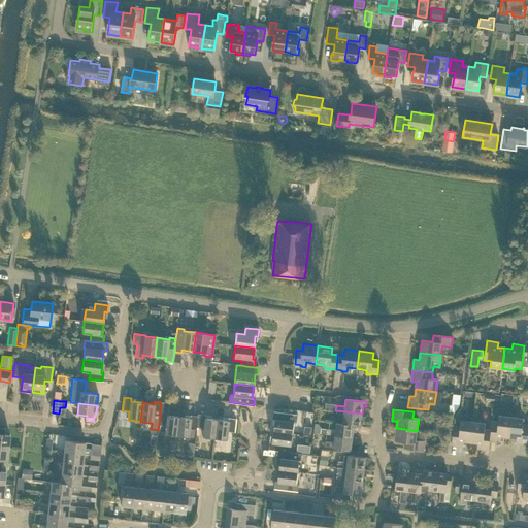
[(160,416),(159,425),(165,426),(164,434),(176,435),(178,417),(167,416),(167,413),(160,411),(160,416)]
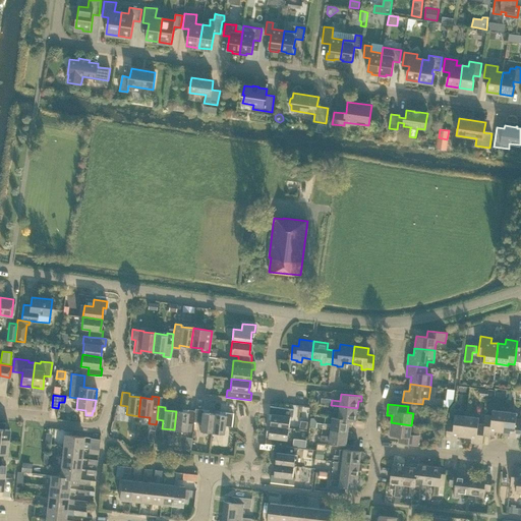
[(271,406),(270,414),(272,414),(271,425),(289,427),(291,416),(293,417),(294,409),(271,406)]
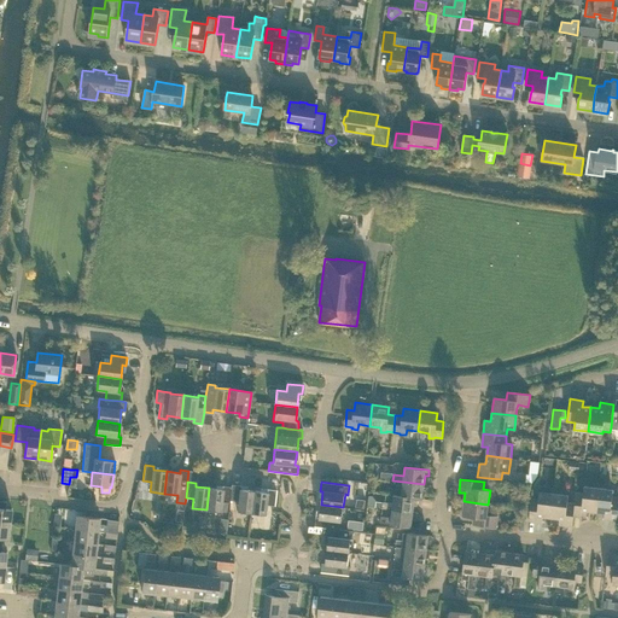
[(367,506),(371,483),(361,482),(359,505),(367,506)]
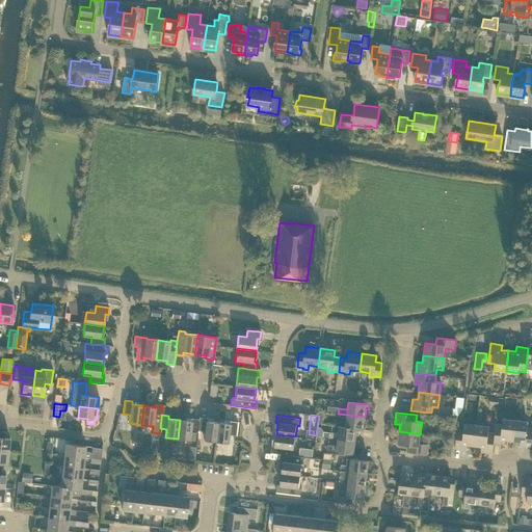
[(356,428),(360,429),(363,429),(364,422),(367,422),(368,417),(365,417),(347,415),(346,422),(337,421),(337,426),(339,426),(345,427),(356,428)]
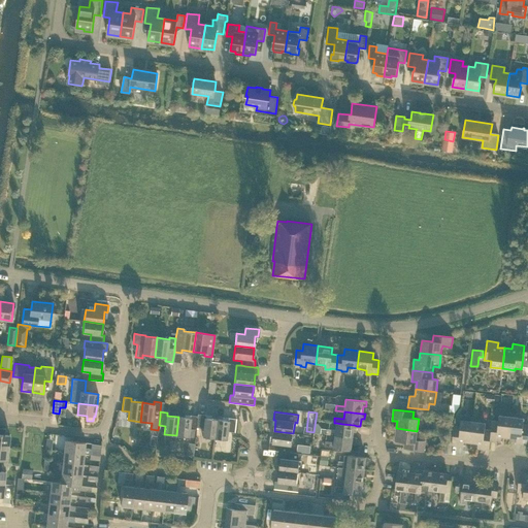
[(198,415),(198,416),(198,417),(196,427),(203,428),(202,436),(215,438),(217,419),(205,418),(205,415),(198,415)]
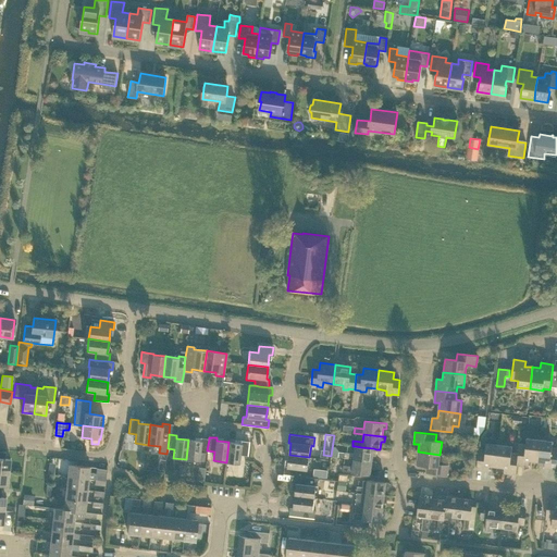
[(207,450),(209,440),(209,438),(201,438),(200,441),(188,440),(186,459),(203,461),(205,453),(207,453),(207,450)]
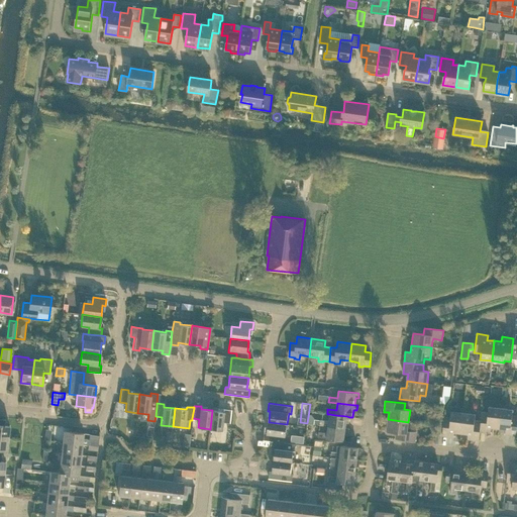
[(488,413),(482,412),(481,421),(480,431),(491,432),(491,427),(498,428),(501,408),(489,407),(488,413)]
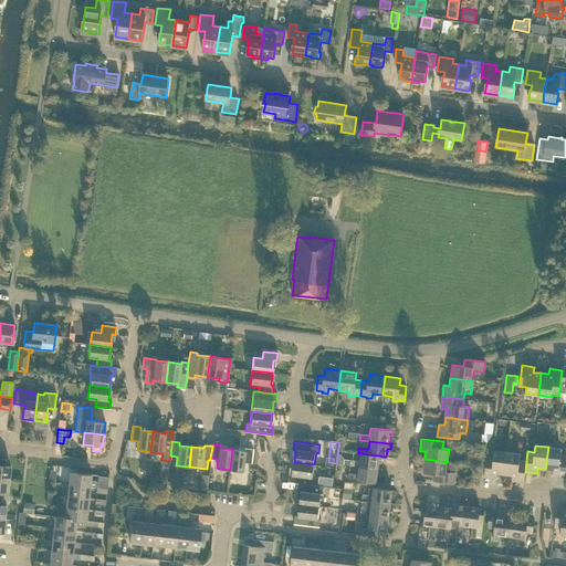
[(565,477),(565,467),(565,456),(561,454),(562,449),(548,447),(545,469),(553,470),(553,475),(565,477)]
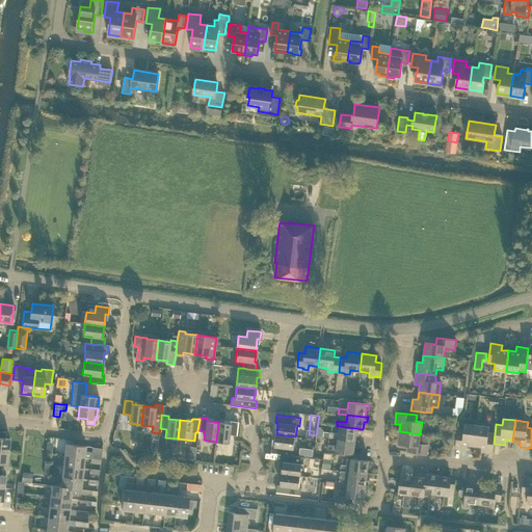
[(230,421),(230,424),(218,422),(216,442),(228,443),(229,434),(236,435),(237,422),(230,421)]
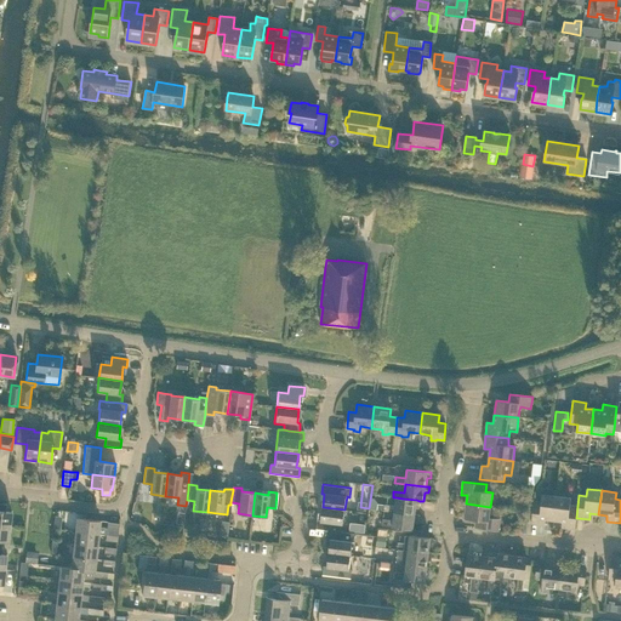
[(542,494),(541,501),(534,501),(531,524),(533,524),(545,525),(545,519),(553,520),(557,496),(542,494)]
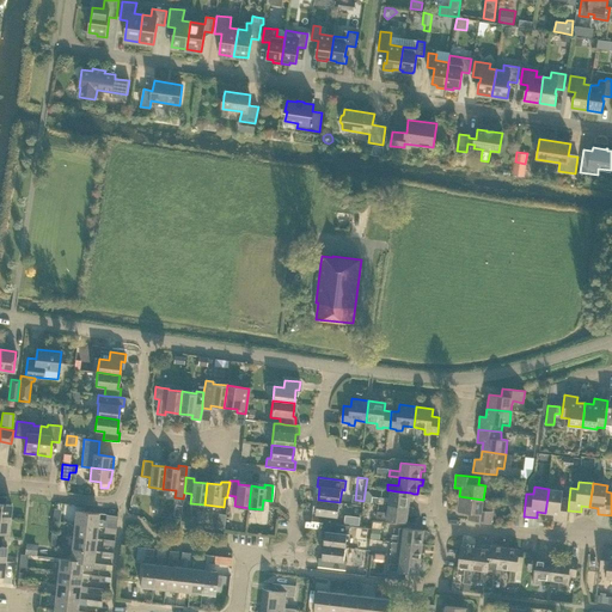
[(569,499),(562,497),(563,491),(549,489),(545,513),(554,514),(554,520),(567,521),(568,510),(569,499)]
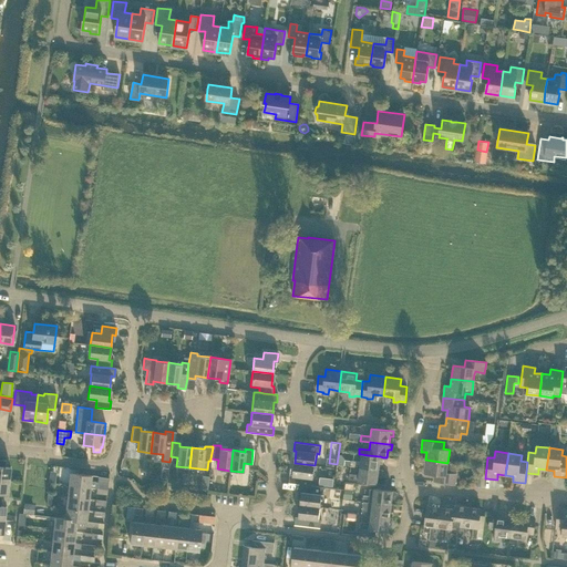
[(360,467),(379,470),(380,462),(383,462),(383,457),(380,456),(368,455),(361,454),(361,462),(351,461),(350,466),(360,467)]
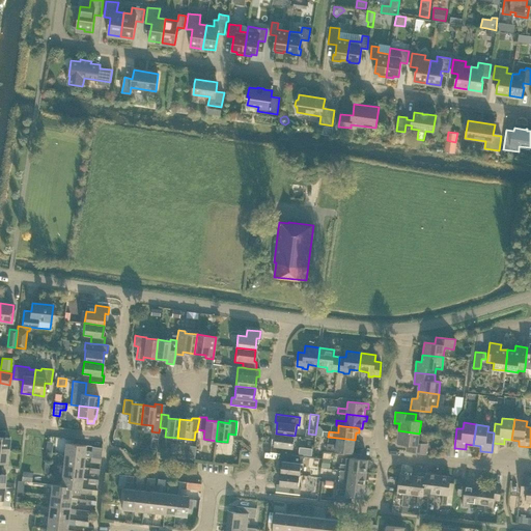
[(5,431),(0,430),(0,449),(8,450),(9,438),(4,438),(5,431)]
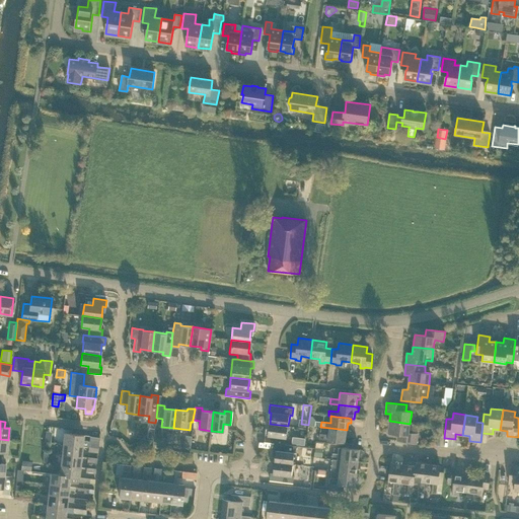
[(409,432),(410,424),(389,421),(388,433),(398,434),(397,441),(417,443),(418,434),(409,432)]
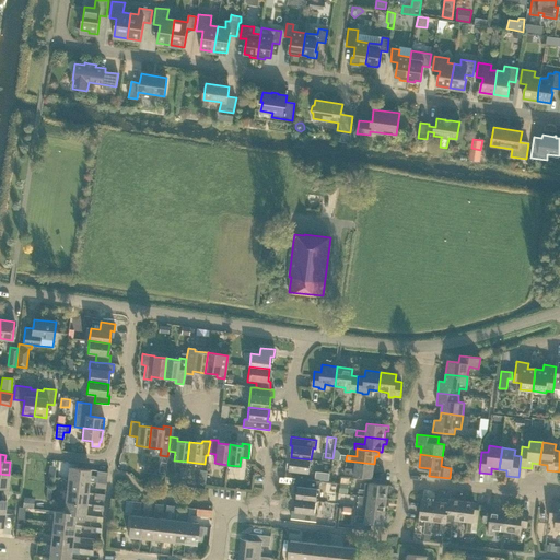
[(295,478),(300,479),(300,478),(308,480),(311,459),(291,457),(289,469),(287,469),(286,477),(295,478)]
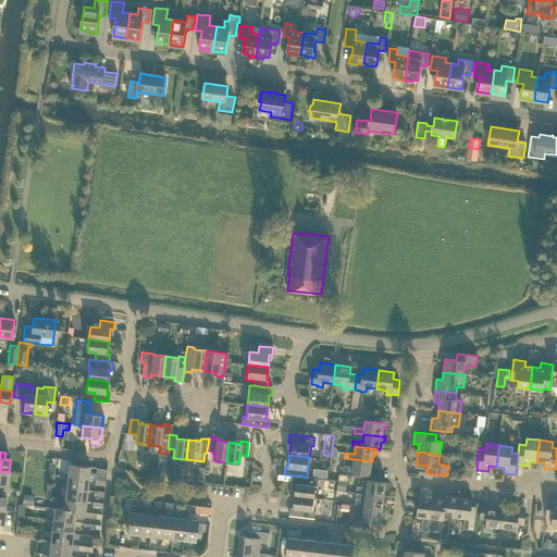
[(343,471),(370,474),(371,467),(374,467),(375,461),(372,461),(354,459),(353,467),(343,466),(343,471)]
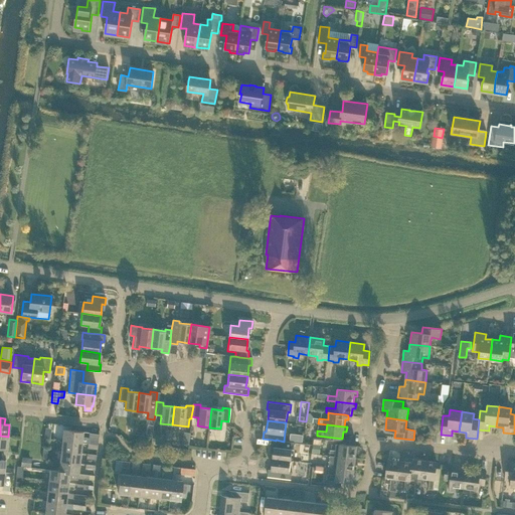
[(81,443),(82,433),(63,430),(62,441),(81,443)]
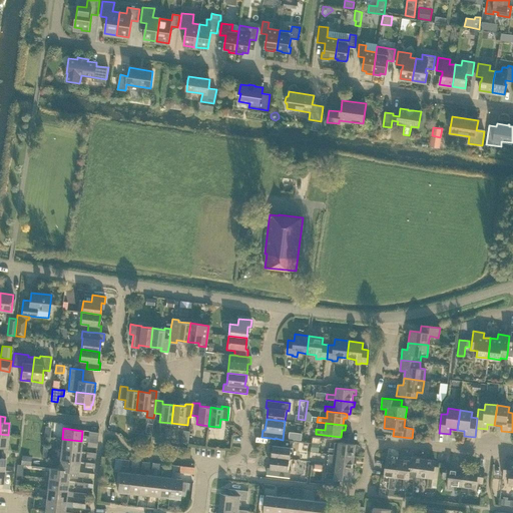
[(87,442),(97,443),(97,437),(98,432),(89,431),(88,436),(87,442)]
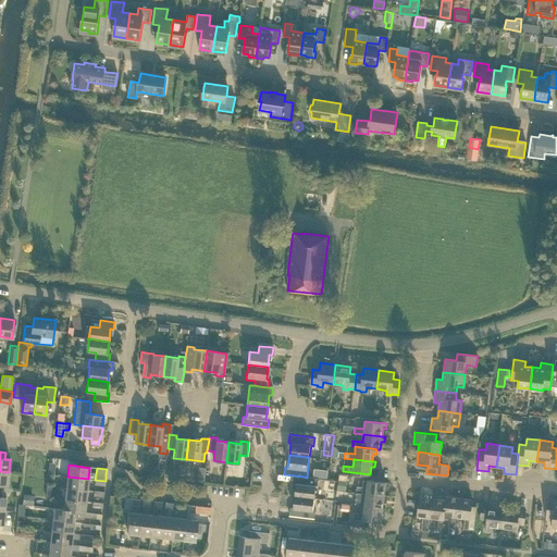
[(308,478),(307,478),(298,475),(298,477),(294,475),(293,483),(296,484),(295,496),(314,498),(317,485),(318,486),(318,479),(308,478)]
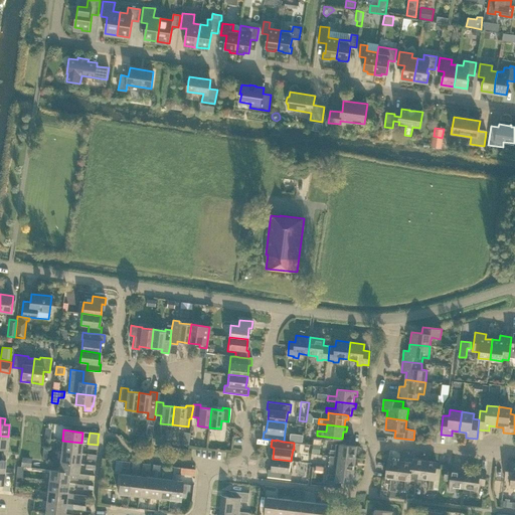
[(62,441),(61,451),(80,453),(81,443),(62,441)]
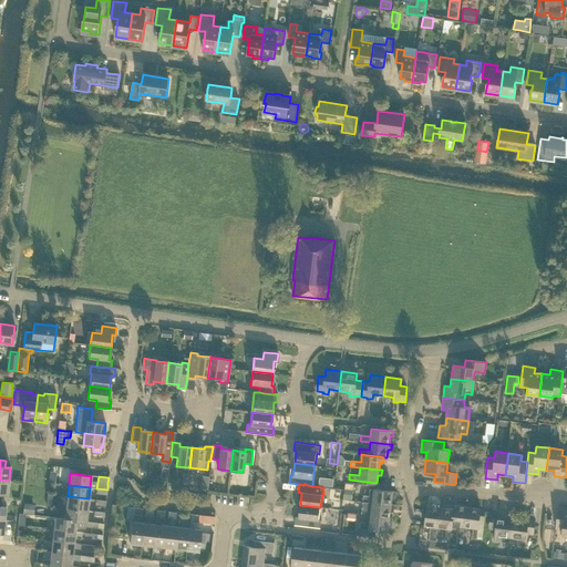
[(391,505),(391,504),(392,496),(395,497),(397,492),(374,488),(373,496),(363,495),(363,496),(359,495),(359,501),(372,503),(372,502),(391,505)]
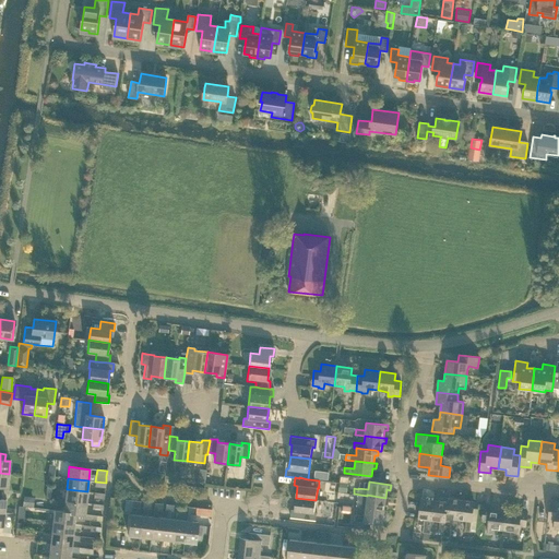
[(86,502),(87,491),(67,489),(64,500),(86,502)]
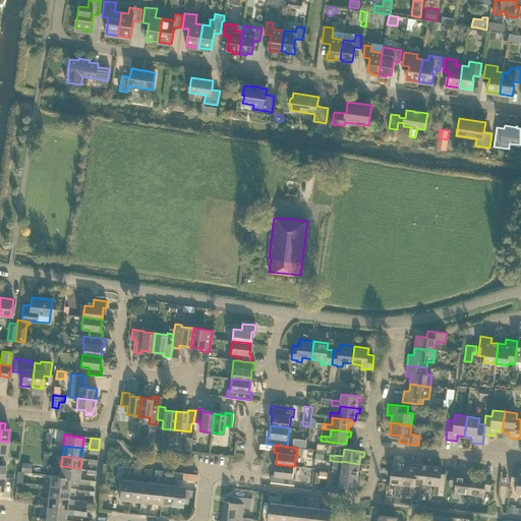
[(333,467),(332,473),(341,474),(341,473),(358,475),(359,468),(362,469),(362,464),(359,463),(359,464),(342,461),(342,462),(341,468),(333,467)]
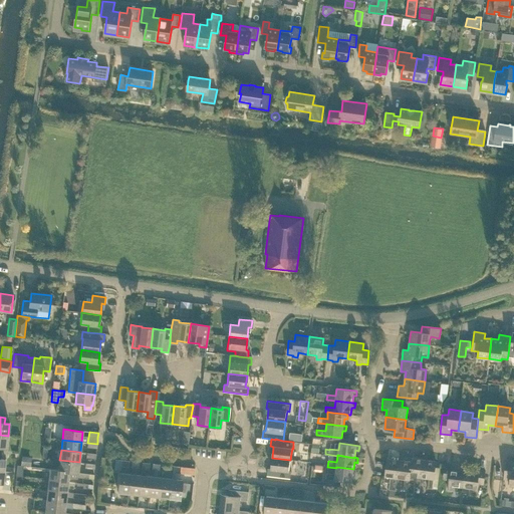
[(30,466),(31,457),(22,456),(21,465),(30,466)]
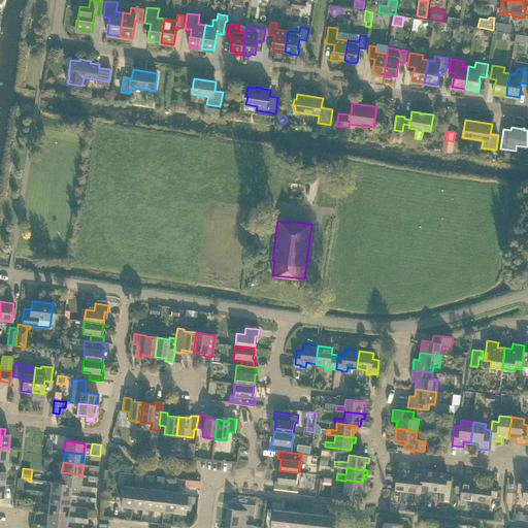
[(297,484),(298,472),(279,470),(278,482),(275,482),(274,489),(298,492),(299,484),(297,484)]
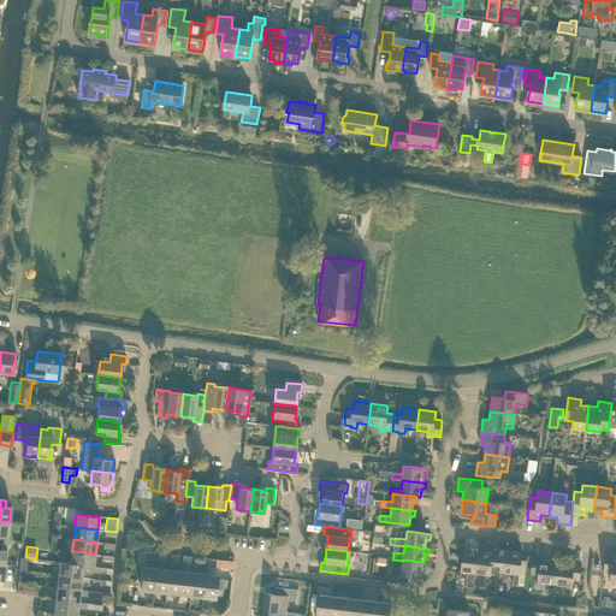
[(504,584),(505,573),(508,551),(493,549),(492,554),(493,554),(491,570),(499,572),(498,584),(504,584)]
